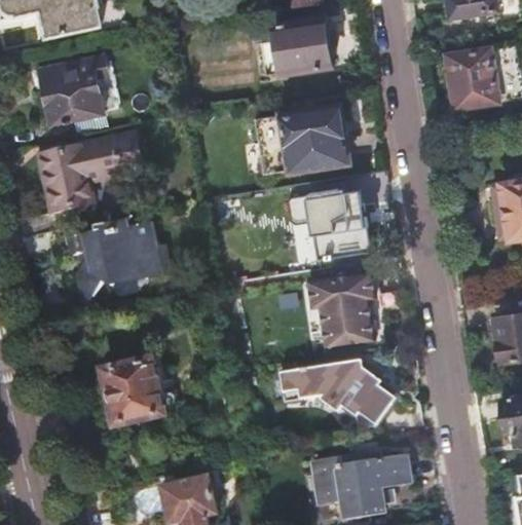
[(0,17),(2,17),(2,20),(16,16),(20,29),(39,24),(42,38),(97,26),(92,7),(96,6),(94,0),(0,0),(0,17)]
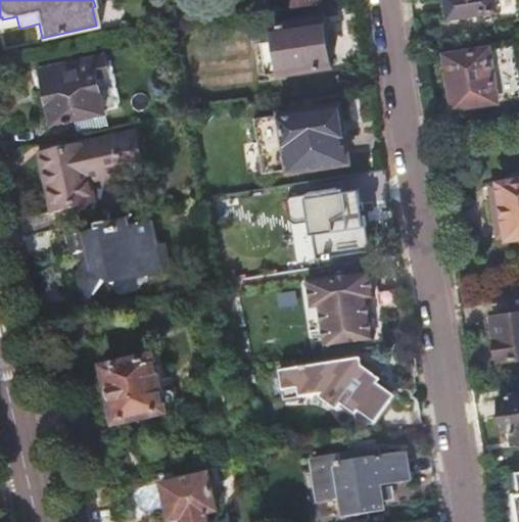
[(518,0),(442,0),(445,18),(486,12),(487,21),(497,20),(498,25),(518,21),(518,20),(517,7),(518,7),(518,0)]
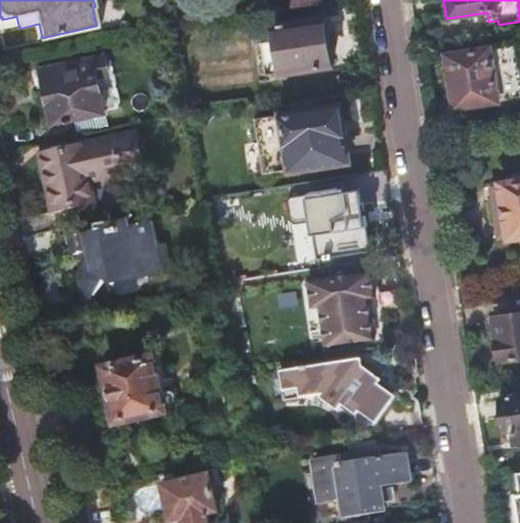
[(272,43),(256,45),(261,77),(328,67),(320,17),(270,27),(272,43)]
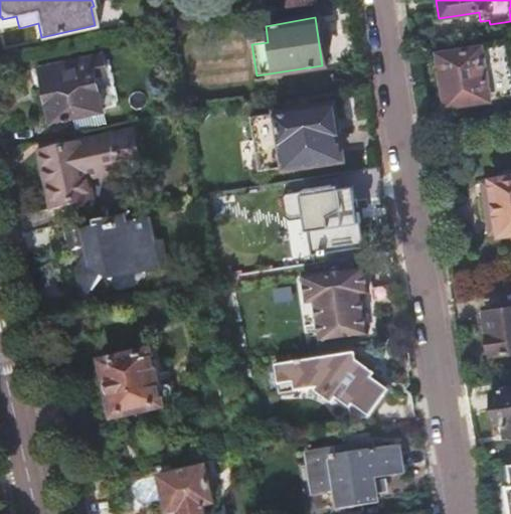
[(503,44),(435,54),(443,108),(510,97),(503,44)]
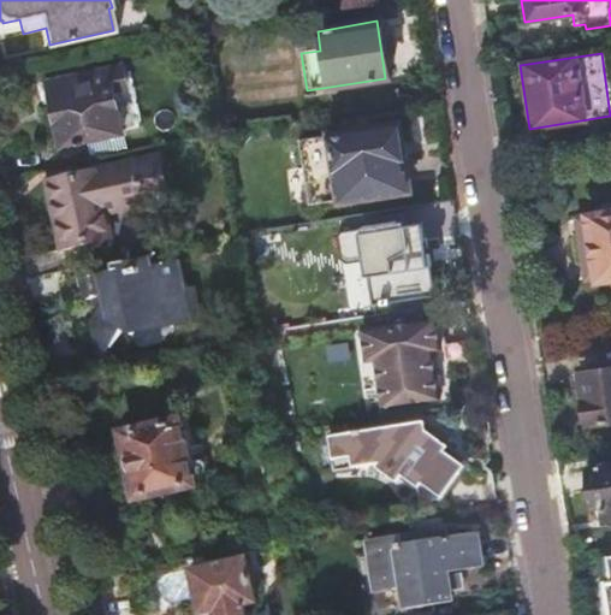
[(104,69),(43,82),(48,102),(45,104),(53,143),(57,143),(58,146),(64,145),(65,148),(83,145),(82,141),(119,132),(118,130),(137,125),(129,88),(110,92),(104,69)]
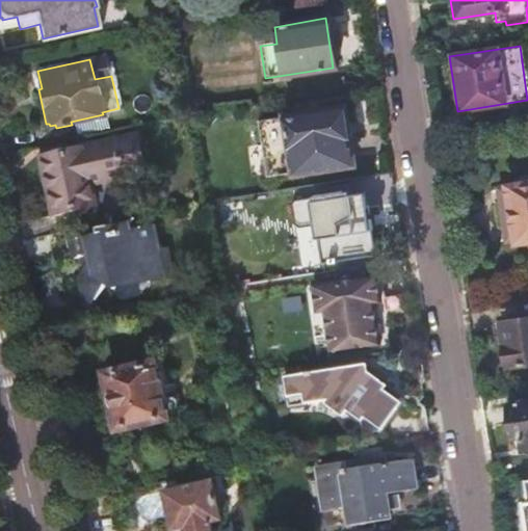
[(341,108),(255,122),(263,178),(350,164),(341,108)]
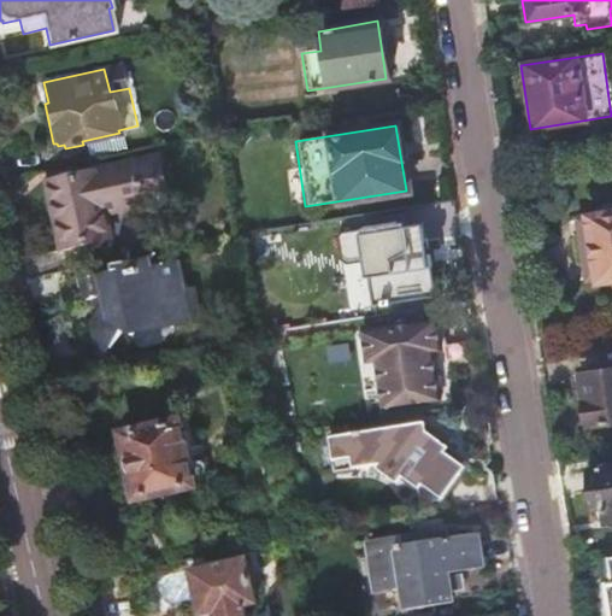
[(154,162),(46,185),(59,252),(107,241),(101,215),(141,206),(140,204),(163,199),(154,162)]
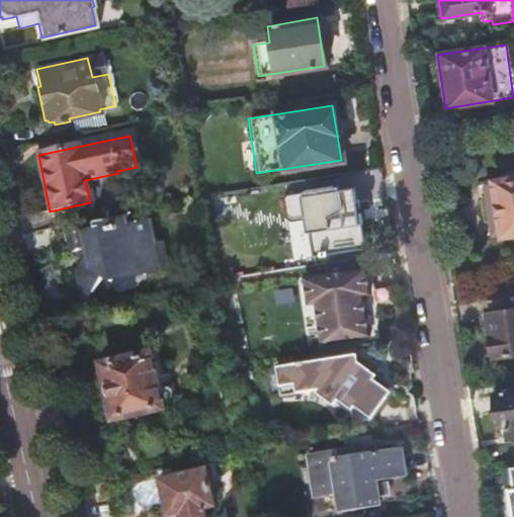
[(513,178),(493,181),(502,237),(513,235),(513,178)]
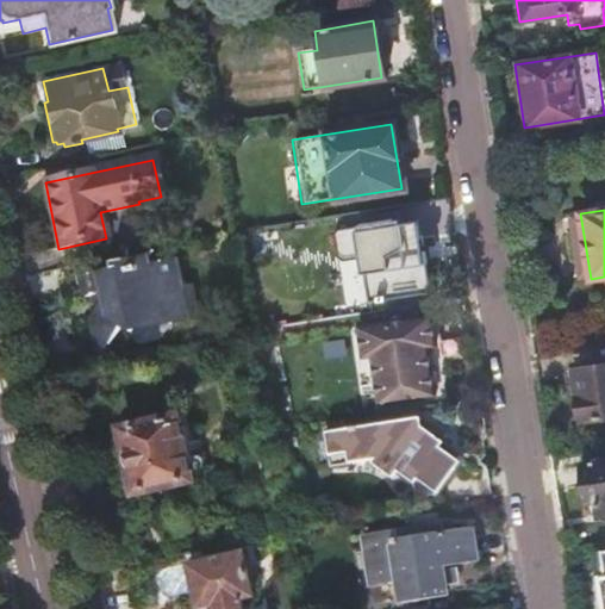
[(423,218),(336,227),(343,299),(430,290),(423,218)]
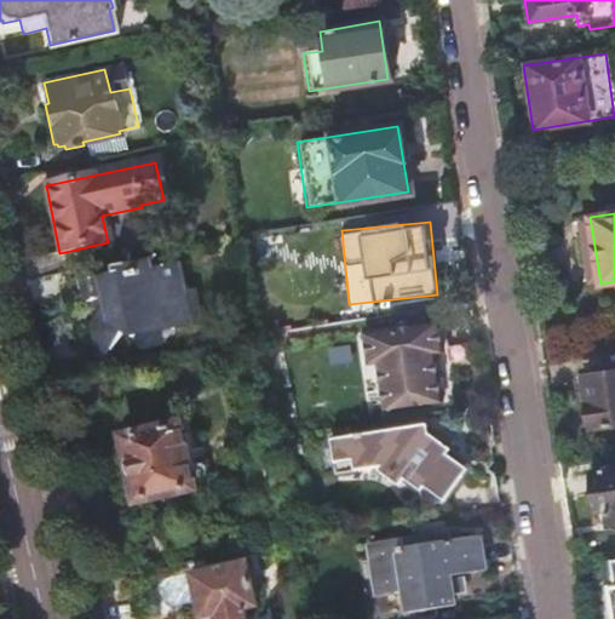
[(171,285),(167,265),(148,270),(145,262),(109,270),(110,275),(78,282),(82,304),(90,302),(97,301),(99,308),(93,317),(88,325),(92,342),(105,350),(118,331),(128,337),(142,315),(151,325),(172,327),(196,322),(189,291),(183,292),(171,285)]
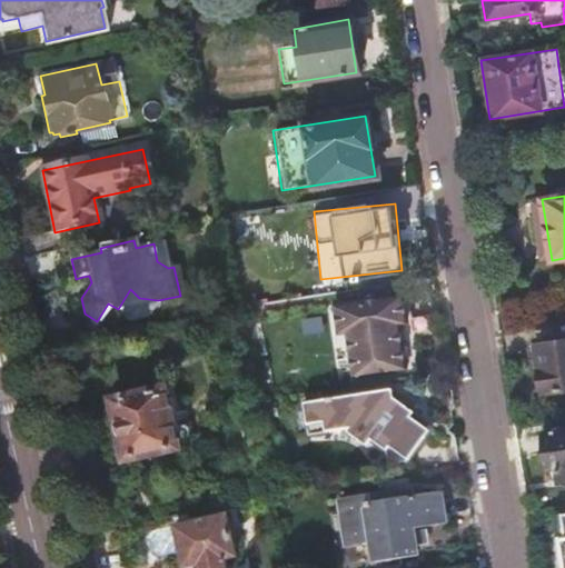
[(343,332),(350,376),(402,368),(394,324),(403,322),(398,295),(330,306),(335,334),(343,332)]
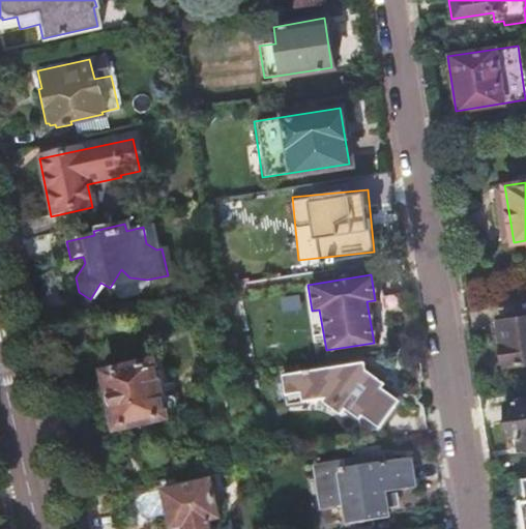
[(497,346),(493,350),(494,359),(500,362),(501,361),(502,365),(525,361),(525,316),(495,321),(498,345),(497,346)]
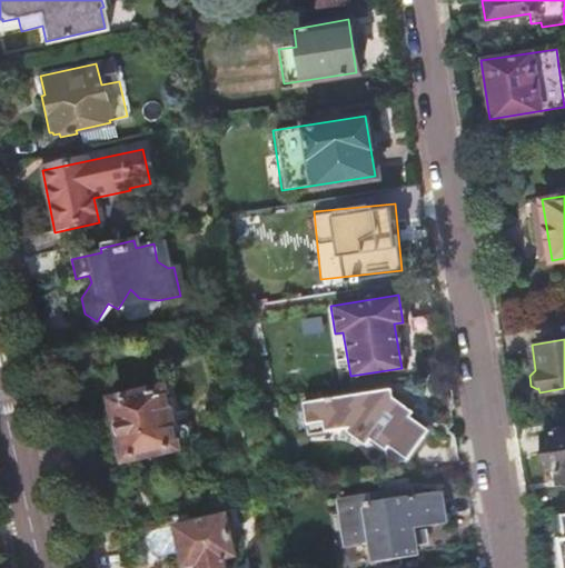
[(160,391),(109,404),(122,461),(174,450),(160,391)]
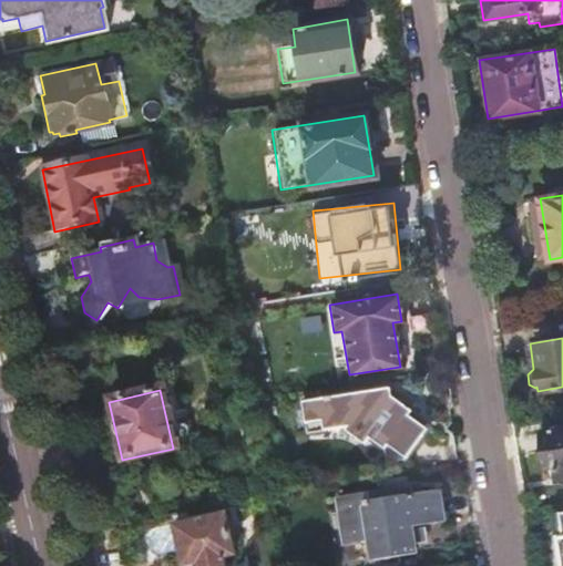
[(389,399),(388,390),(299,403),(305,435),(346,429),(341,435),(359,448),(364,441),(382,454),(384,465),(405,461),(426,431),(407,418),(409,413),(389,399)]
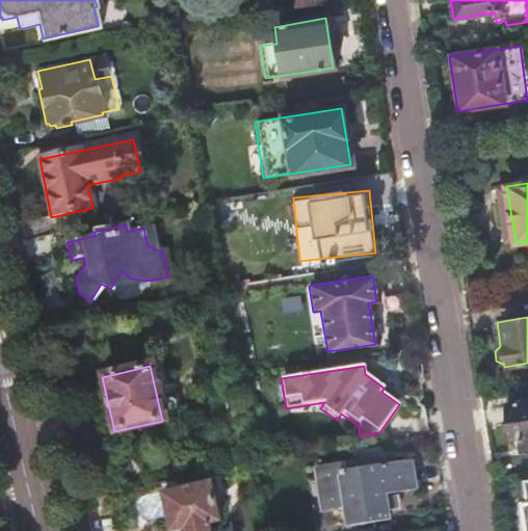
[(502,413),(502,417),(502,420),(504,423),(506,426),(507,429),(515,428),(520,456),(527,454),(527,401),(503,406),(504,409),(502,413)]
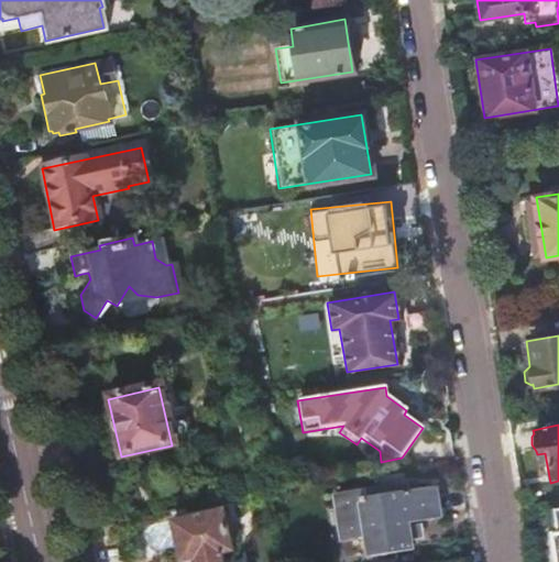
[(359,495),(336,499),(342,538),(353,537),(353,540),(363,539),(366,558),(408,551),(404,524),(436,518),(430,491),(403,495),(402,485),(374,488),(376,499),(360,502),(359,495)]
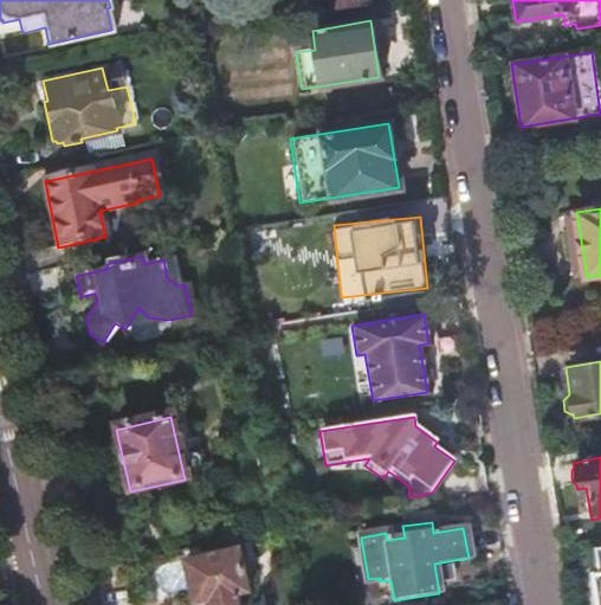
[(239,551),(182,562),(191,604),(199,604),(207,603),(207,604),(237,604),(234,597),(249,594),(239,551)]
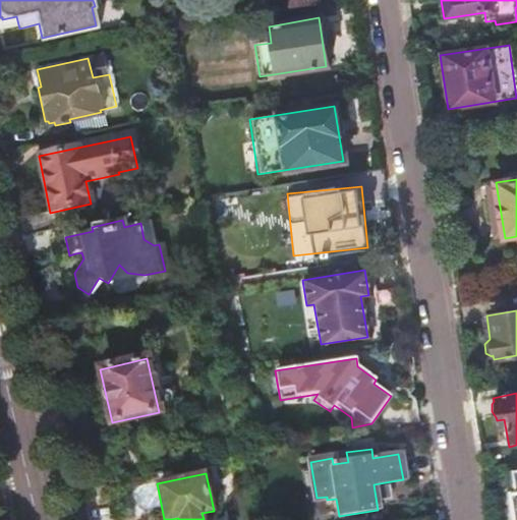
[(516,519),(516,474),(506,476),(512,519),(516,519)]
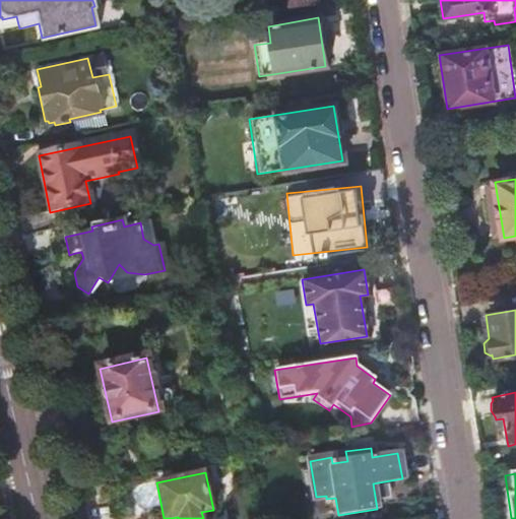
All buildings are outlined.
